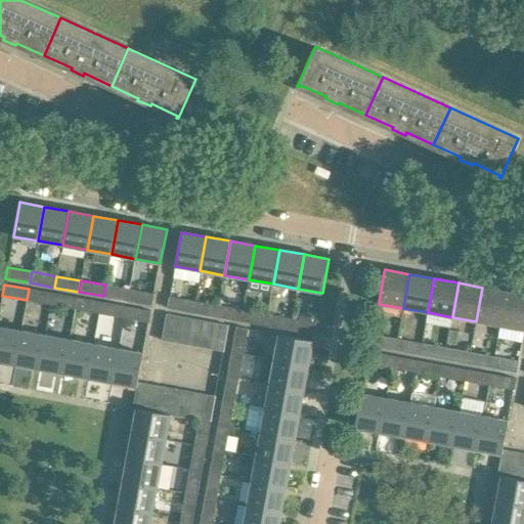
[(103,296),(128,301),(130,290),(105,285),(103,296)]
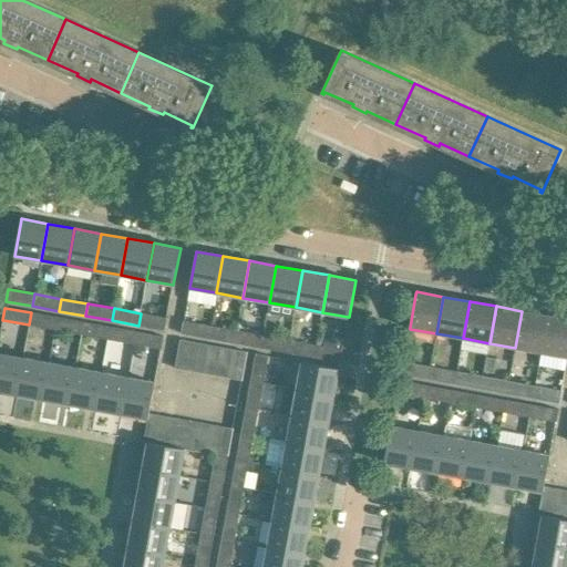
[(548,316),(522,311),(515,348),(542,352),(548,316)]
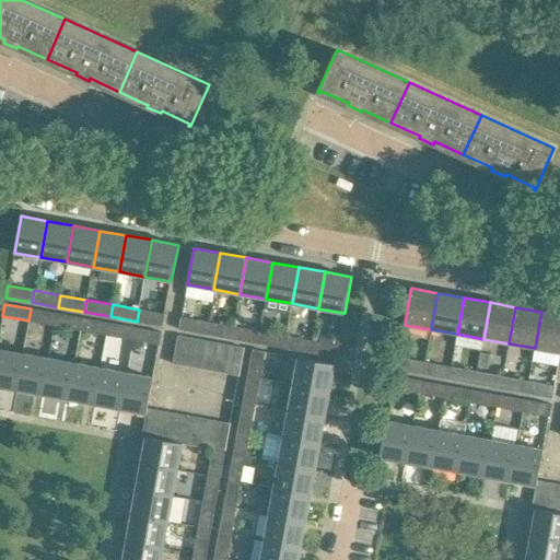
[(28,321),(55,326),(57,314),(31,308),(28,321)]
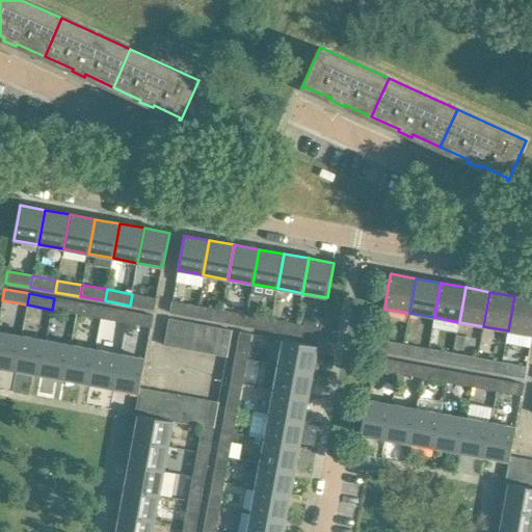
[(156,298),(132,294),(130,306),(155,310),(157,298),(156,298)]
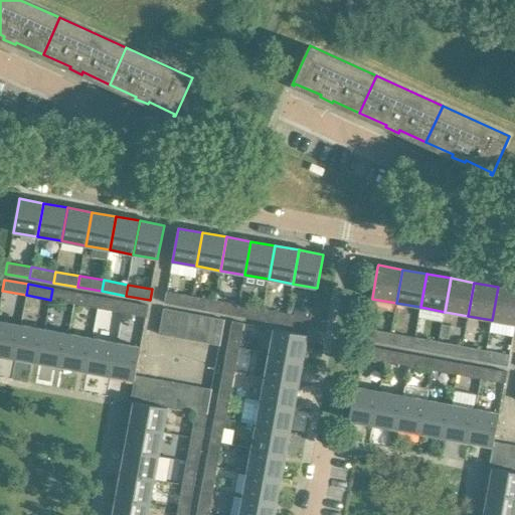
[(514,290),(498,287),(492,320),(514,324),(514,290)]
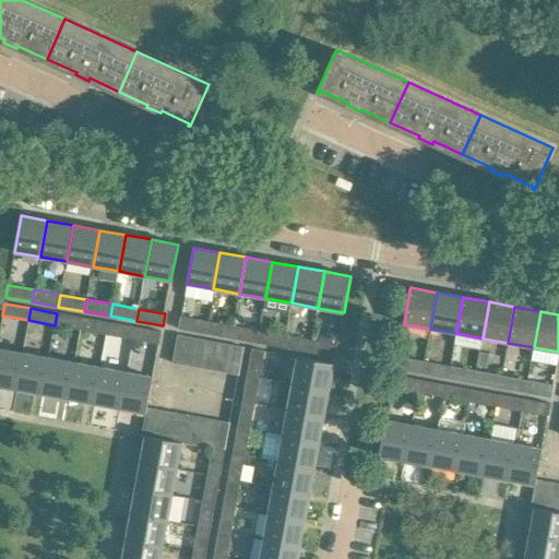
[(55,325),(81,330),(83,318),(57,313),(55,325)]
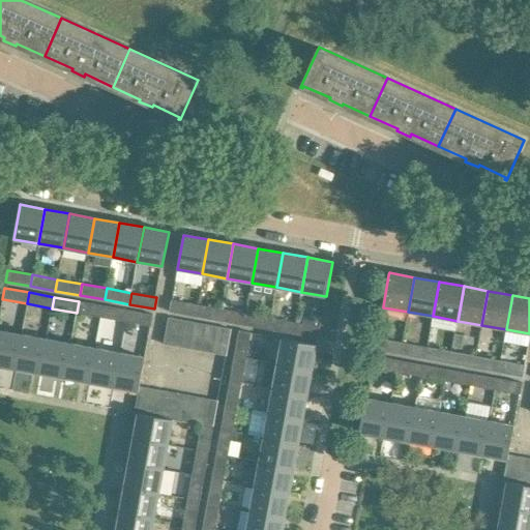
[(195,316),(197,304),(172,300),(170,312),(195,316)]
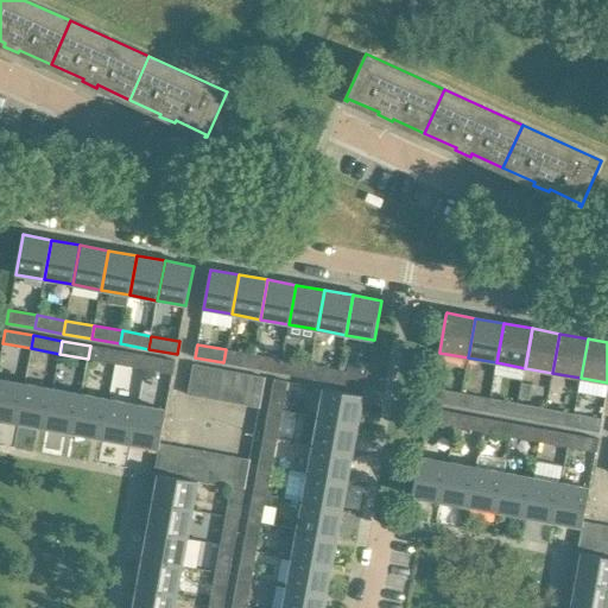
[(88,359),(116,363),(119,350),(90,346),(88,359)]
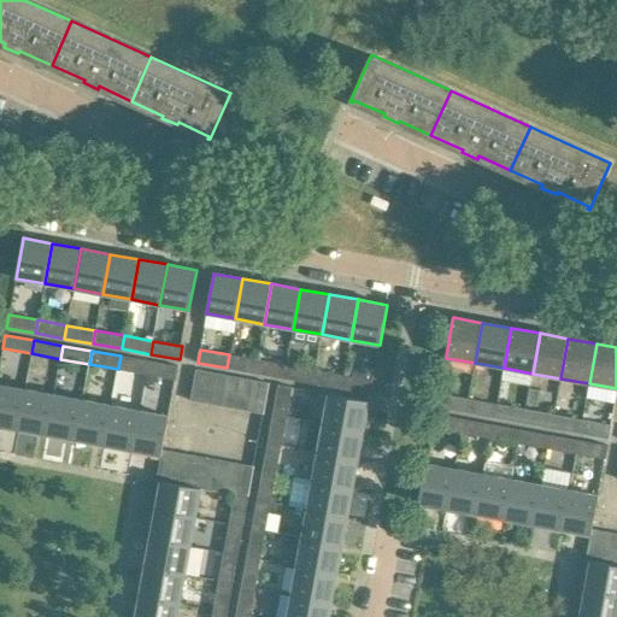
[(258,360),(229,354),(227,368),(254,374),(258,360)]
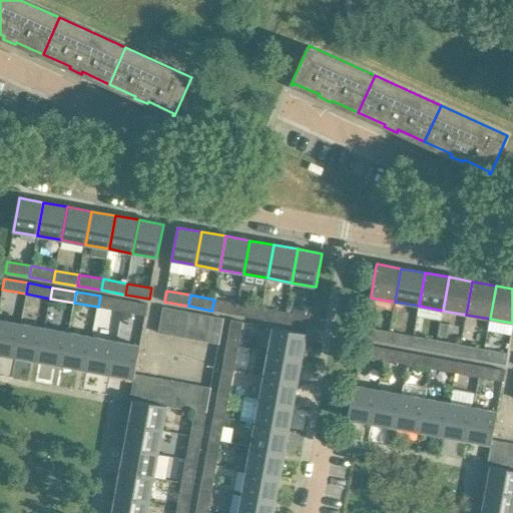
[(98,307),(122,312),(124,301),(100,296),(98,307)]
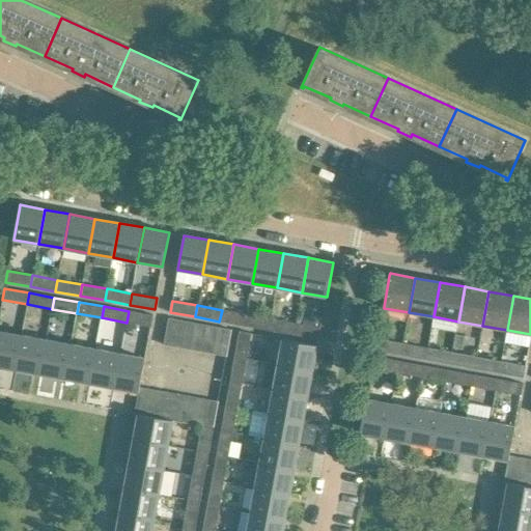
[(244,326),(246,314),(222,310),(219,322),(244,326)]
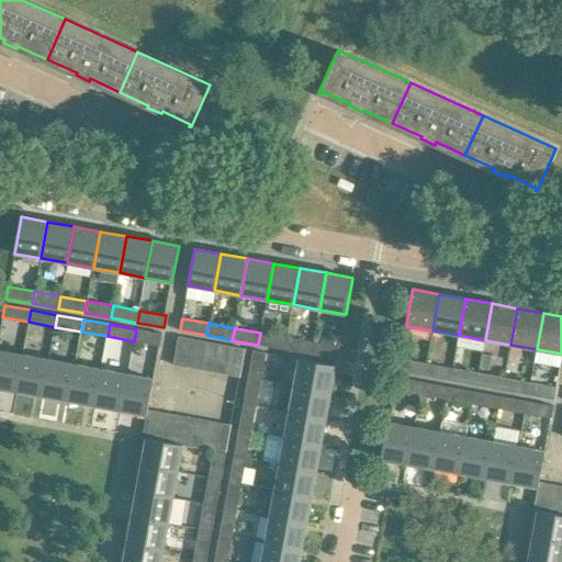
[(163,334),(136,329),(134,341),(159,346),(160,346),(163,334)]
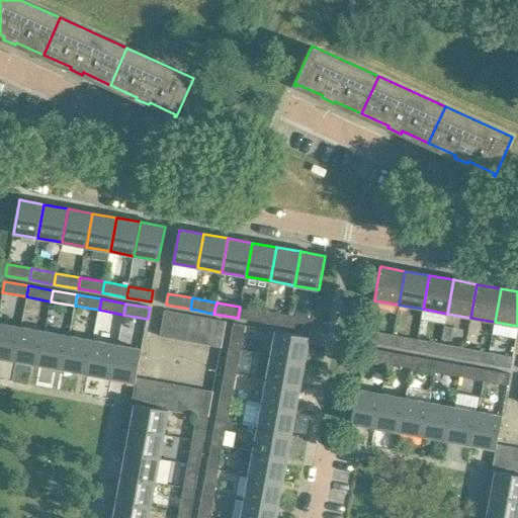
[(264,311),(240,307),(238,318),(262,322),(264,311)]
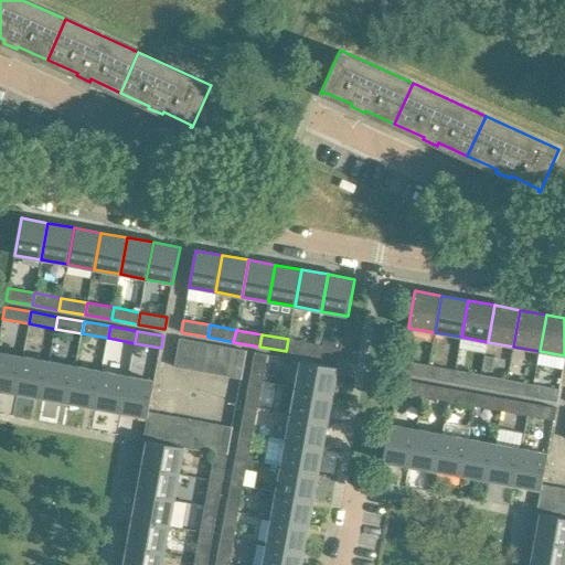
[(174,366),(188,370),(193,341),(180,339),(174,366)]
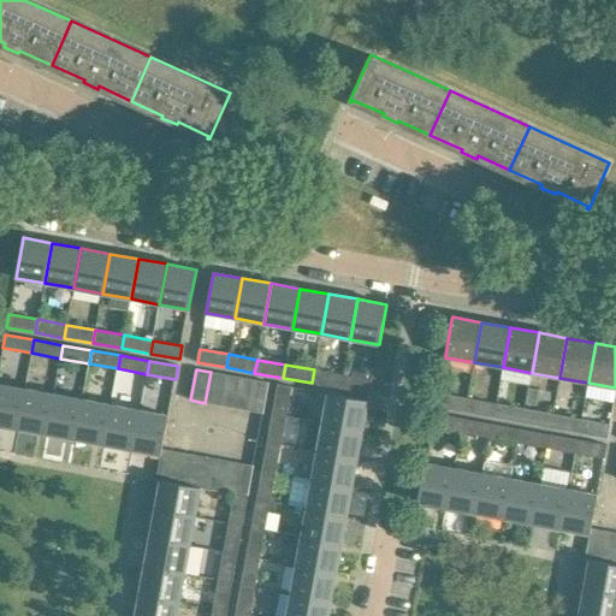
[(341,389),(343,375),(314,369),(312,383),(341,389)]
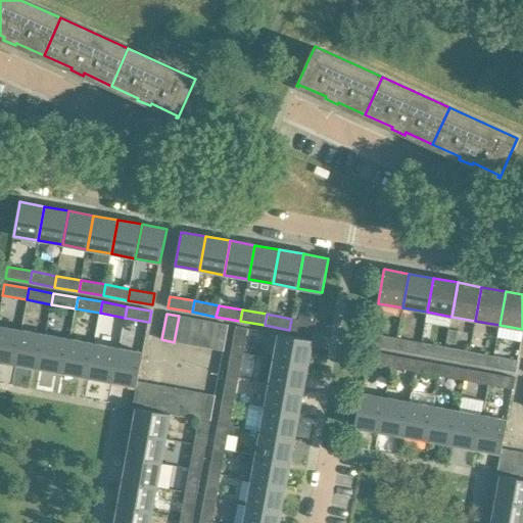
[(174,342),(186,344),(191,318),(179,316),(174,342)]
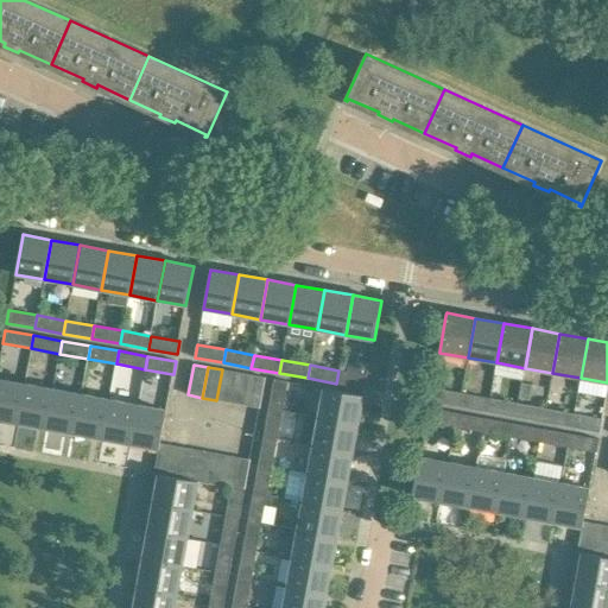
[(222,369),(216,400),(230,403),(236,372),(222,369)]
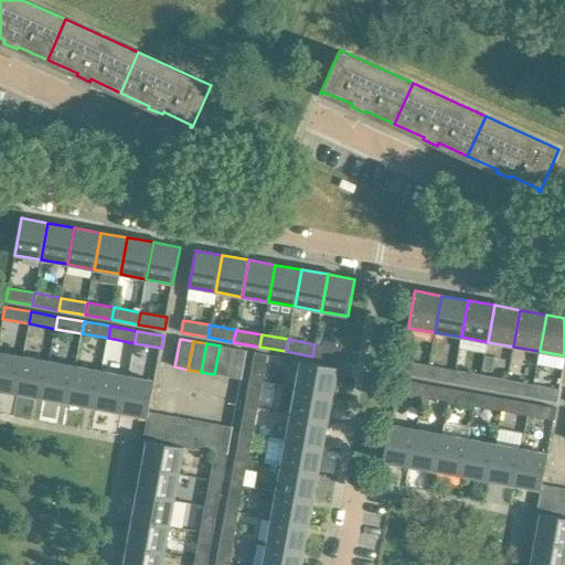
[(312,356),(339,361),(341,349),(315,344),(312,356)]
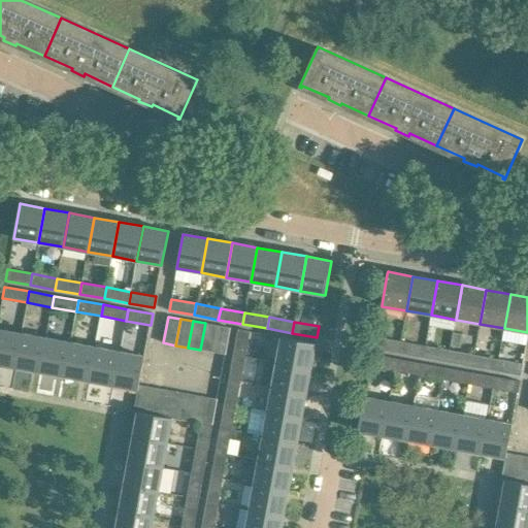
[(200,350),(213,352),(218,326),(205,323),(200,350)]
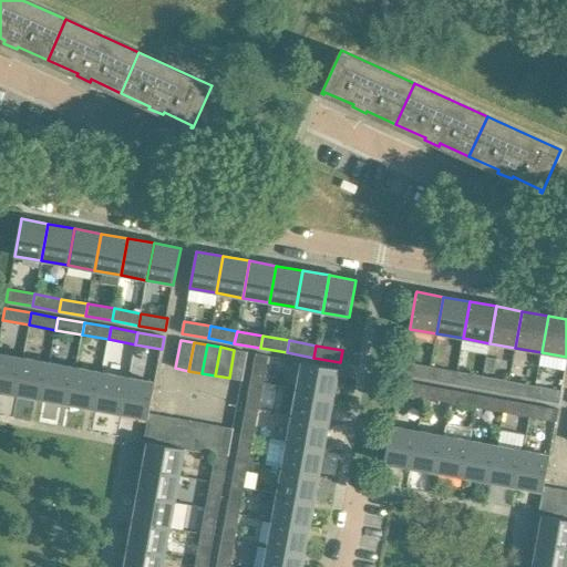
[(234,350),(229,378),(243,381),(247,352),(234,350)]
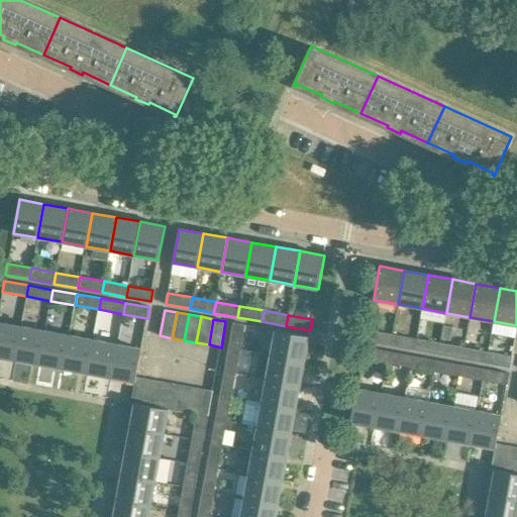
[(0,356),(14,359),(21,326),(0,322),(0,356)]
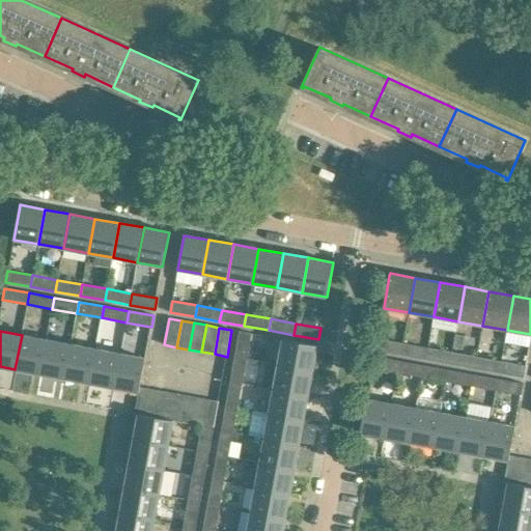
[(247,358),(251,333),(240,331),(235,356),(247,358)]
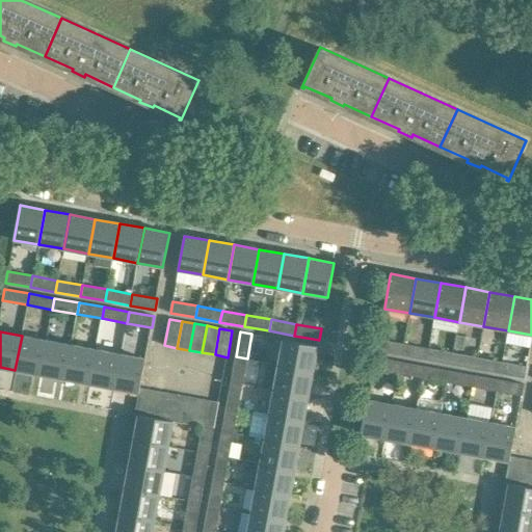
[(15,370),(40,375),(46,340),(22,336),(15,370)]
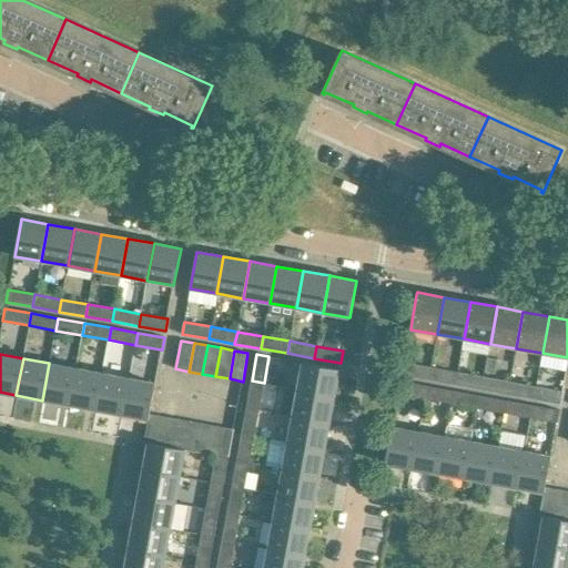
[(75,368),(49,363),(42,401),(69,405),(75,368)]
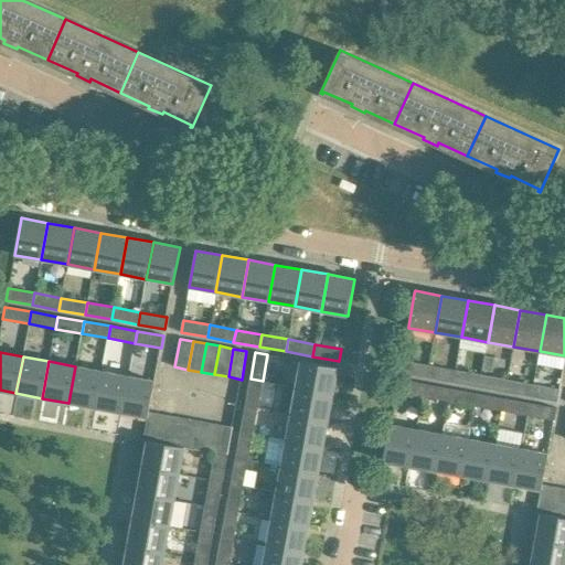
[(333,394),(338,368),(301,361),(296,387),(333,394)]
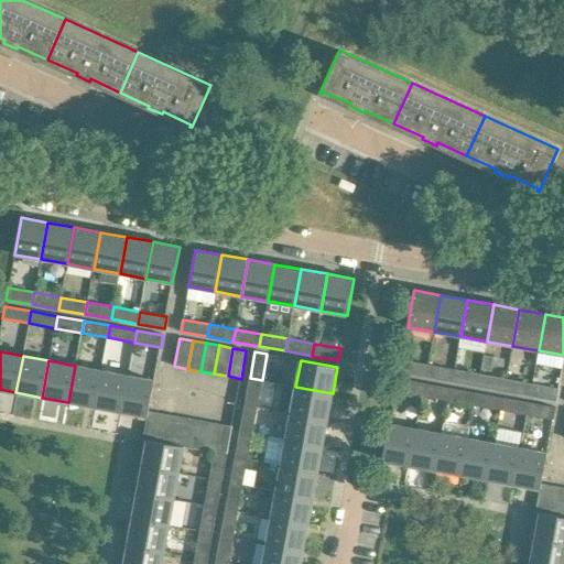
[(429,365),(401,360),(399,372),(426,377),(429,365)]
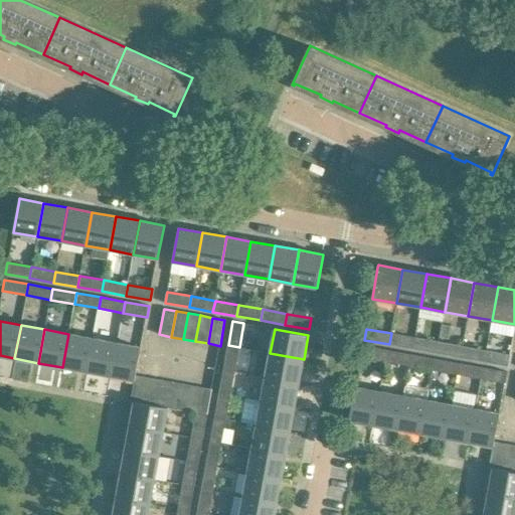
[(414,338),(391,333),(389,344),(412,349),(414,338)]
